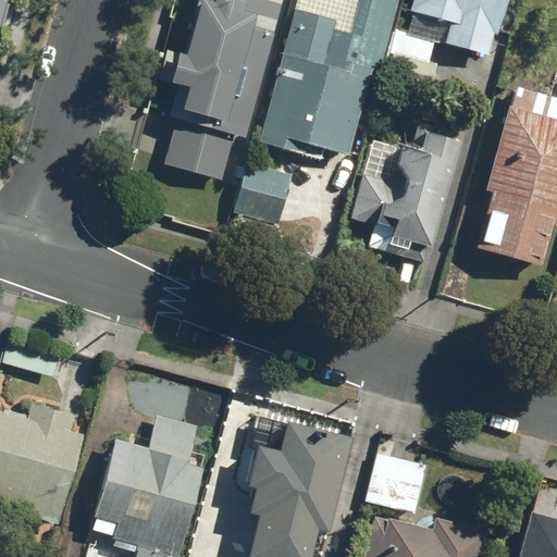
[(202,0),(190,46),(183,44),(182,50),(170,47),(162,77),(178,82),(171,112),(247,133),(282,0),(202,0)]
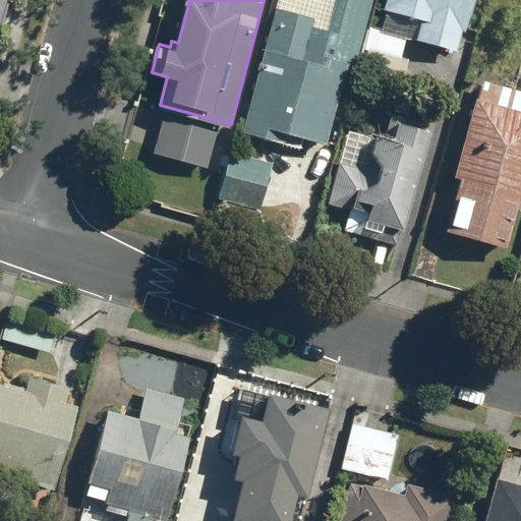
[(279,0),(245,128),(300,142),(303,131),(329,137),(349,61),(356,63),(372,0),(279,0)]
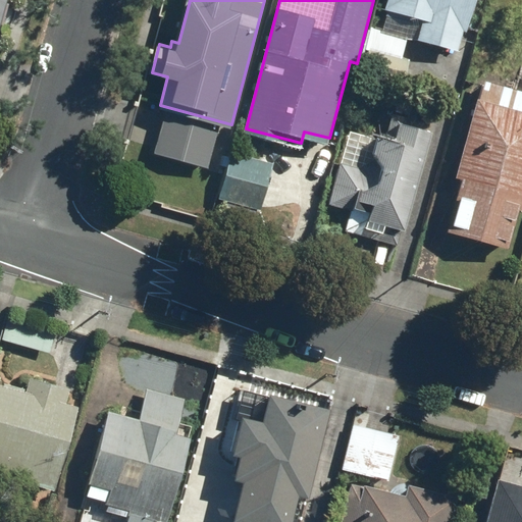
[(422,18),(417,35),(460,47),(472,0),(403,0),(400,11),(422,18)]
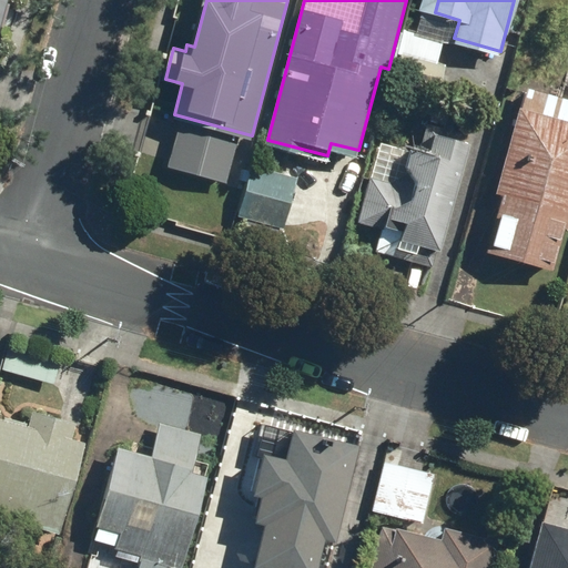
[(444,40),(406,29),(396,61),(444,74),(447,62),(438,59),(444,40)]
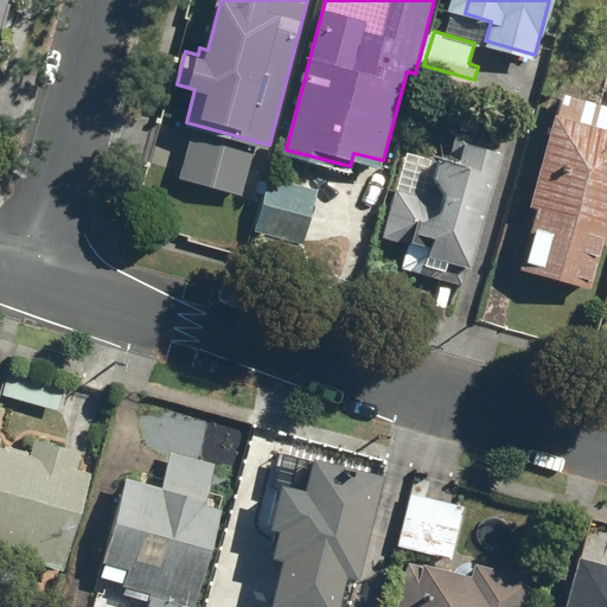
[(606,102),(563,89),(531,200),(541,203),(522,267),(592,287),(606,240),(606,238),(606,102)]
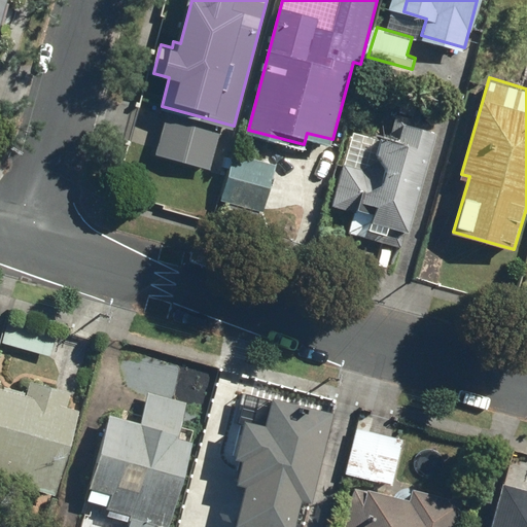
[(414,114),(418,102),(403,98),(400,111),(414,114)]
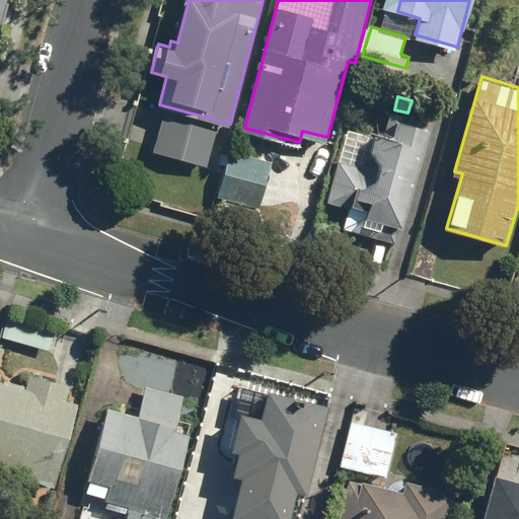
[(217,128),(164,115),(155,150),(209,163),(217,128)]
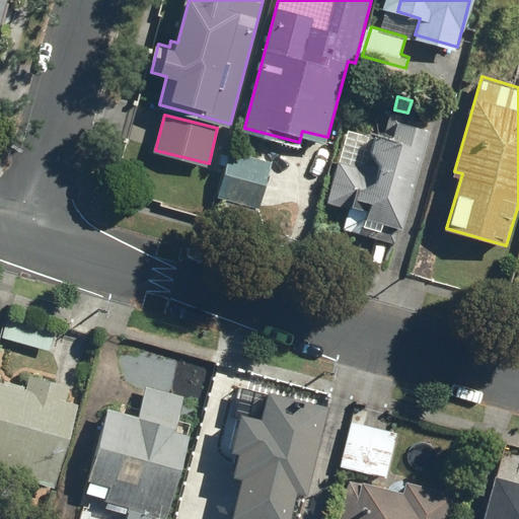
[(377,137),(348,129),(328,196),(349,202),(343,226),(396,241),(430,126),(390,115),(385,133),(378,131),(377,137)]
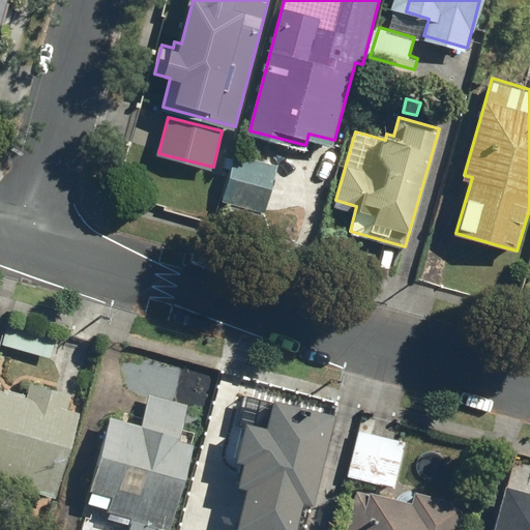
[(278,163),(238,151),(224,199),(264,210),(278,163)]
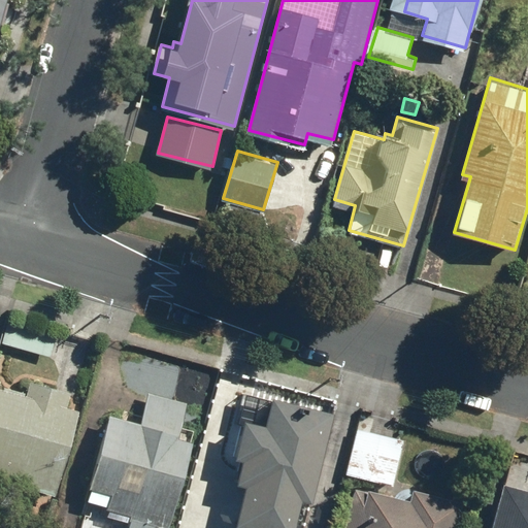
[(9,323),(4,342),(51,355),(56,335),(9,323)]
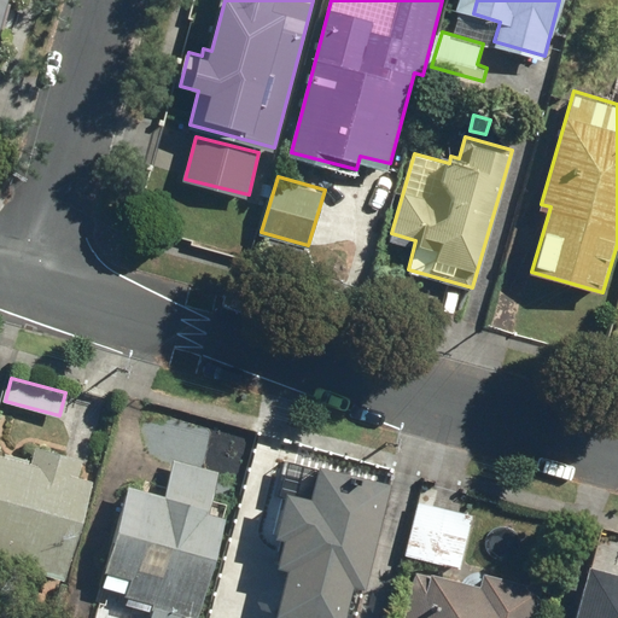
[(33,460),(0,452),(0,558),(70,577),(98,477),(80,472),(85,455),(36,443),(33,460)]
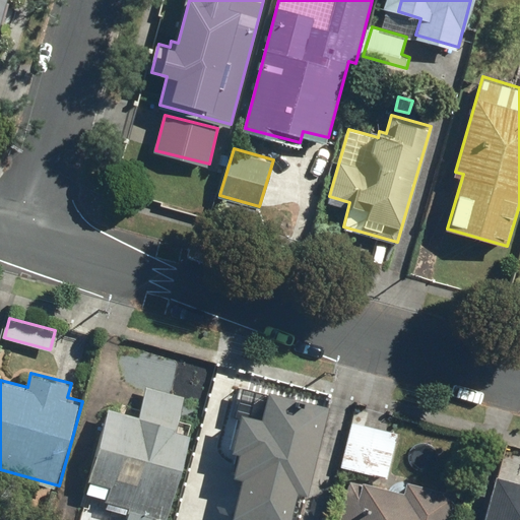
[(167,519),(191,432),(179,429),(188,396),(148,385),(140,413),(111,406),(87,494),(131,506),(127,519),(167,519)]
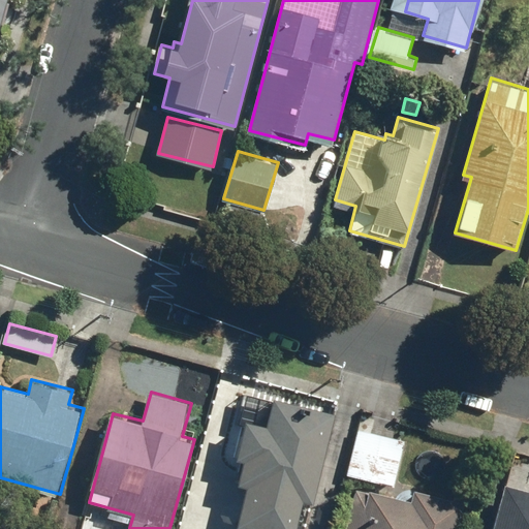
[(248,492),(239,528),(300,528),(306,507),(314,509),(338,415),(273,399),(267,426),(249,421),(239,461),(247,463),(240,489),(248,492)]
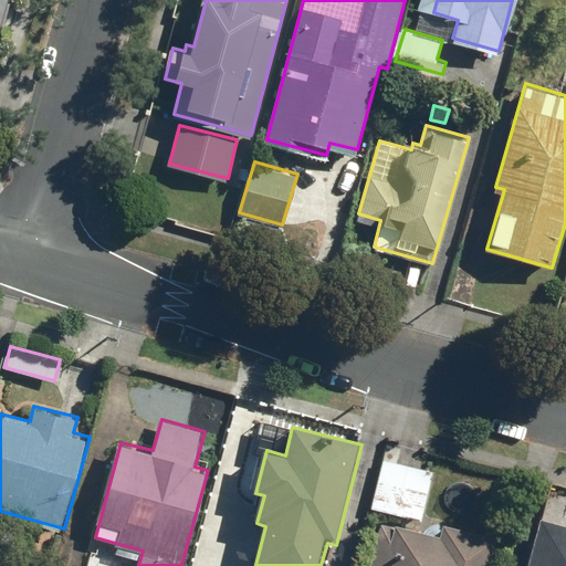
[(435,470),(384,458),(371,507),(423,519),(435,470)]
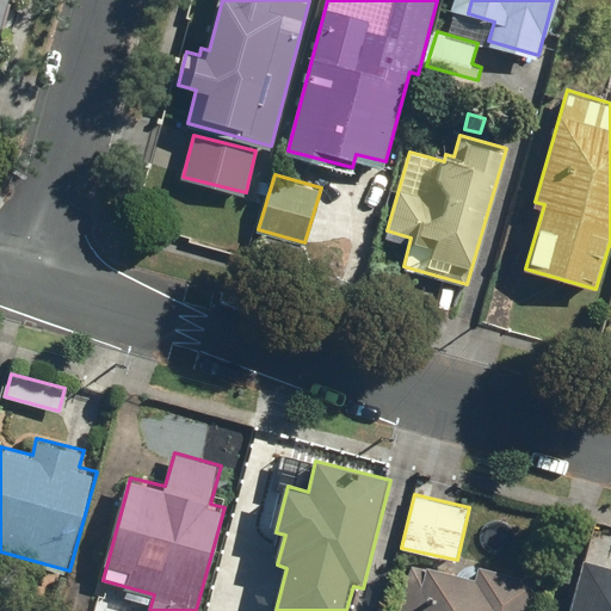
[(571,610),(610,610),(610,561),(587,554),(571,610)]
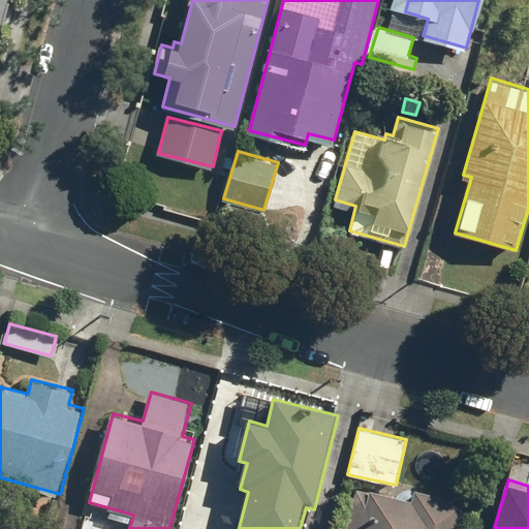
[(457,528),(465,501),(416,488),(413,499),(371,489),(370,492),(356,489),(346,528),(457,528)]
